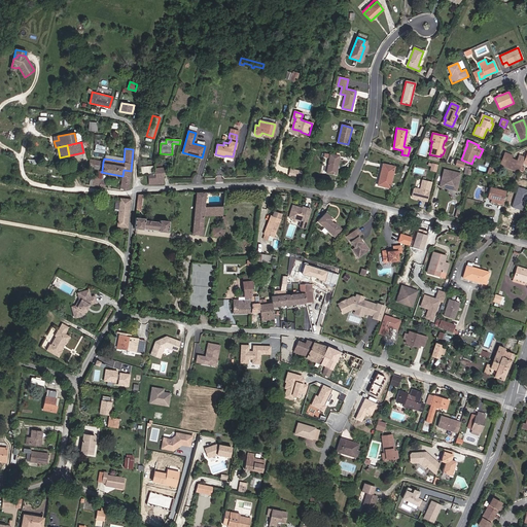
[(519,172),(523,163),(525,157),(520,155),(518,162),(511,159),(512,155),(504,152),(499,165),(519,172)]
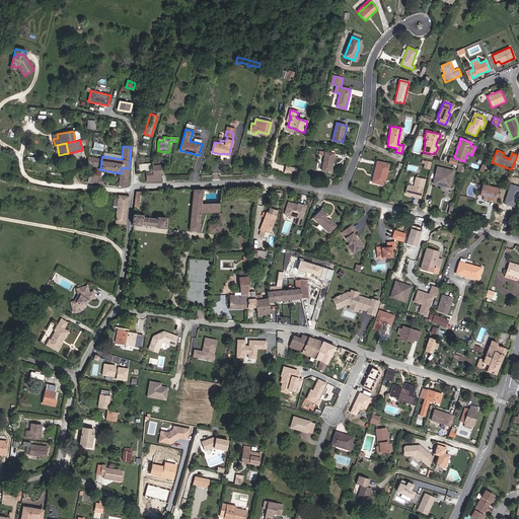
[(331,172),(335,154),(319,151),(319,155),(324,156),(322,170),(331,172)]
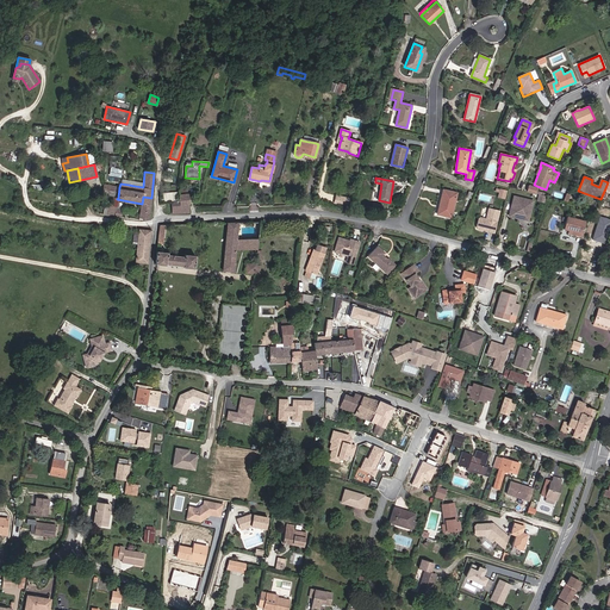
[(118,198),(119,187),(104,184),(103,195),(118,198)]
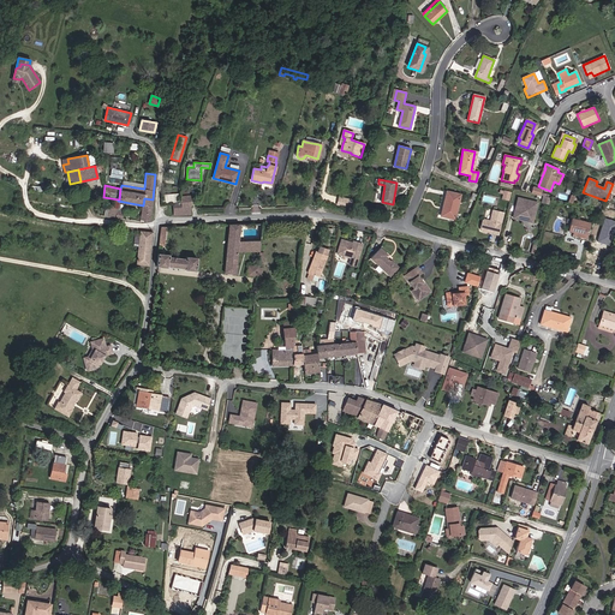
[(455,220),(460,195),(447,191),(443,208),(445,208),(443,210),(442,209),(441,216),(455,220)]
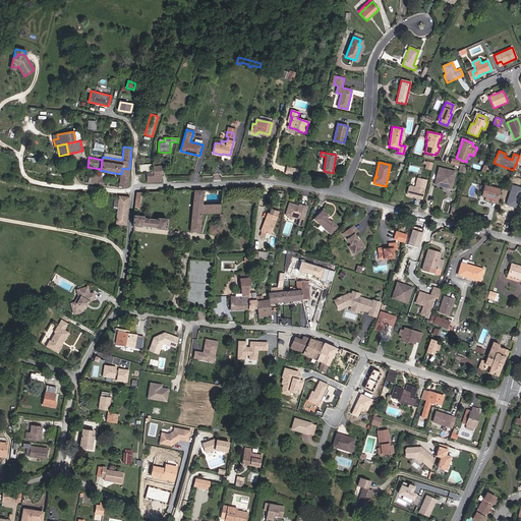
[(152,171),(152,164),(137,165),(137,172),(146,172),(147,182),(162,182),(162,175),(154,176),(153,171),(152,171)]
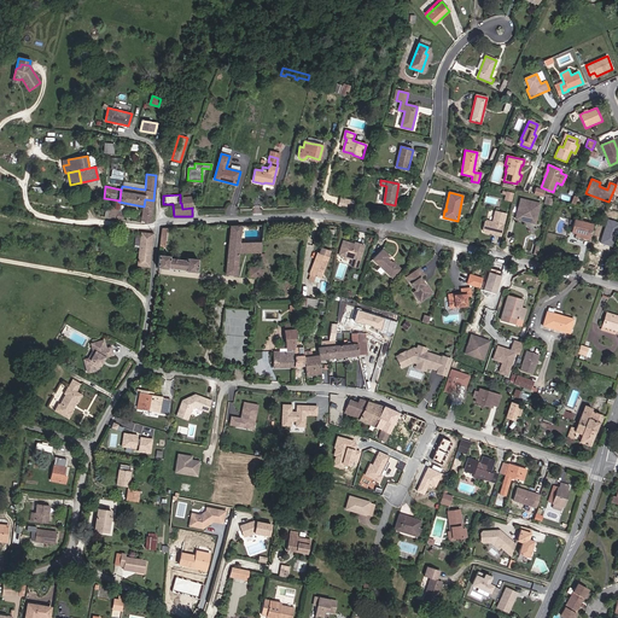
[(192,208),(191,197),(190,197),(181,197),(181,198),(181,203),(182,209),(192,208)]
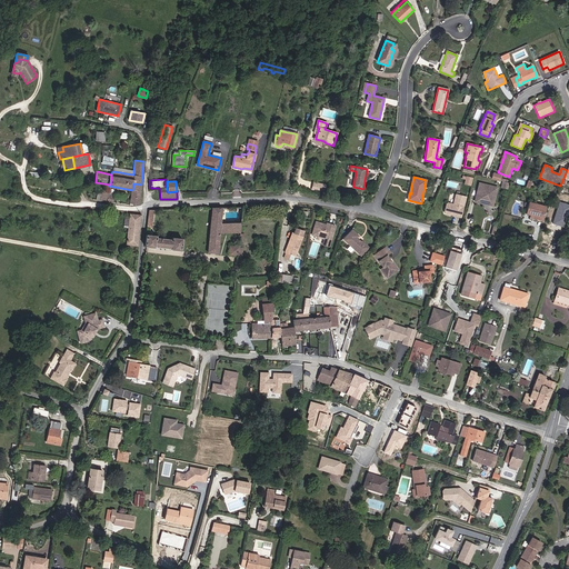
[(323,192),(326,186),(315,182),(313,190),(323,192)]
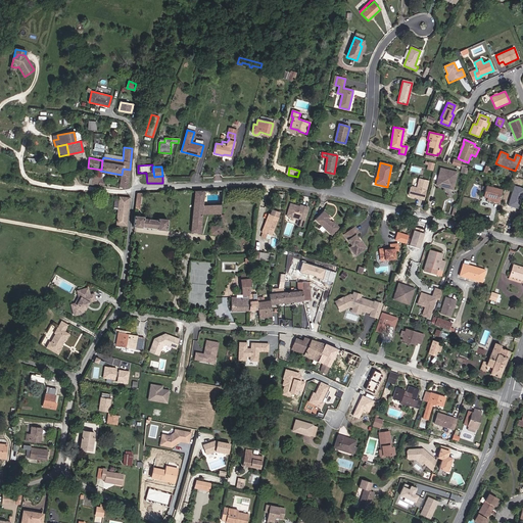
[(130,170),(123,169),(122,175),(120,187),(127,188),(130,170)]
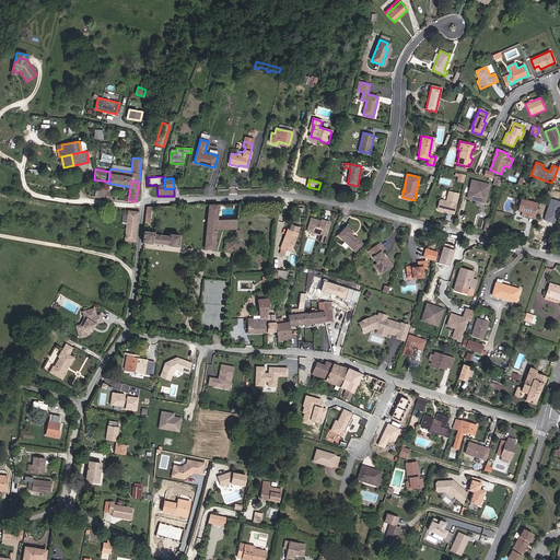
[(486,200),(489,185),(471,181),(467,198),(474,200),(477,198),(486,200)]
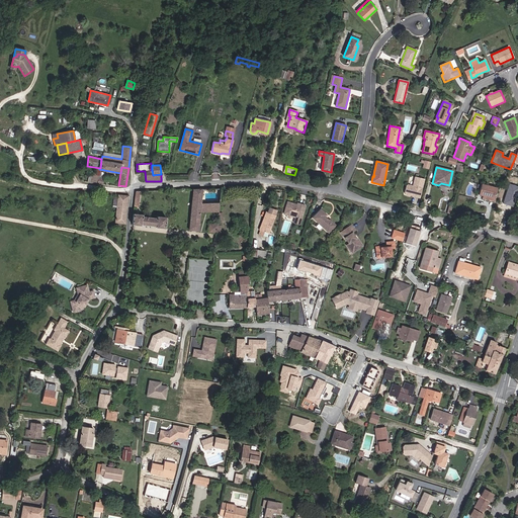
[(420,197),(424,179),(415,177),(412,185),(408,184),(406,185),(405,192),(405,194),(411,195),(413,194),(415,195),(415,196),(420,197)]
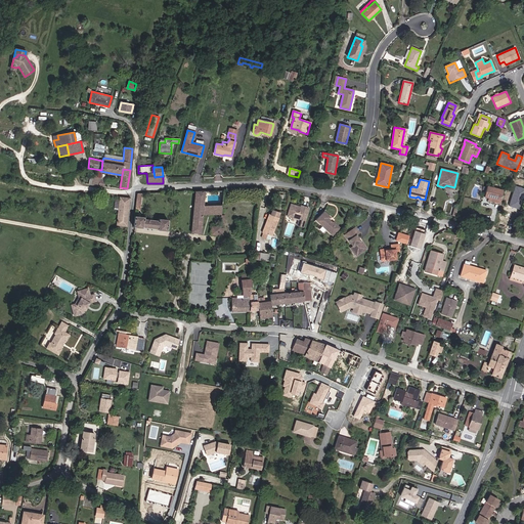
[(499,201),(503,190),(486,186),(484,197),(488,198),(499,201)]
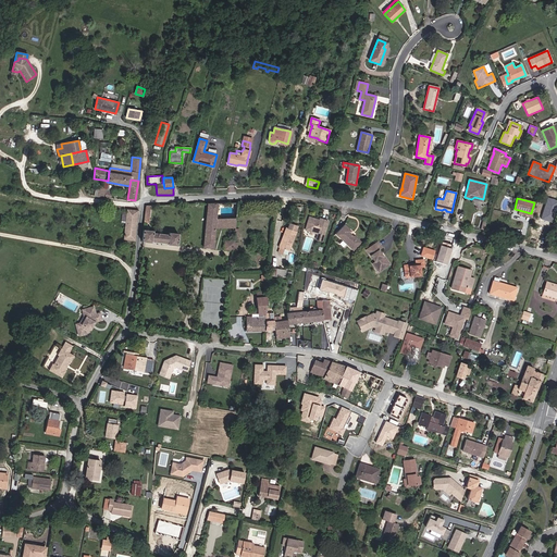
[(215,219),(218,203),(208,203),(203,247),(213,248),(215,227),(215,219)]
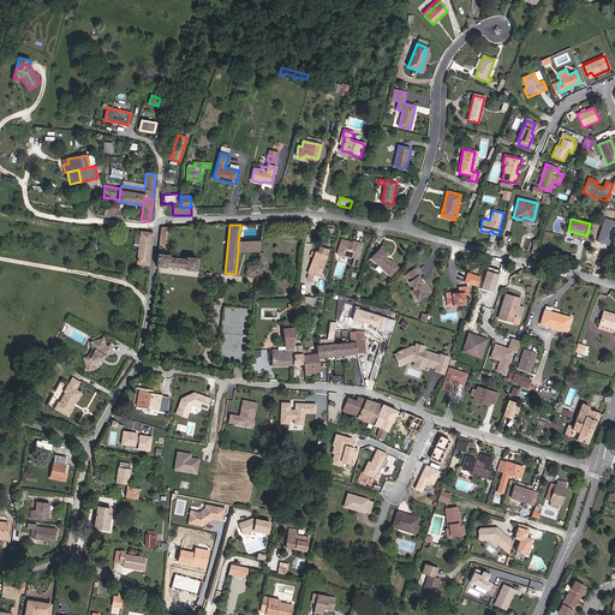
[(127,242),(129,234),(115,232),(114,239),(127,242)]
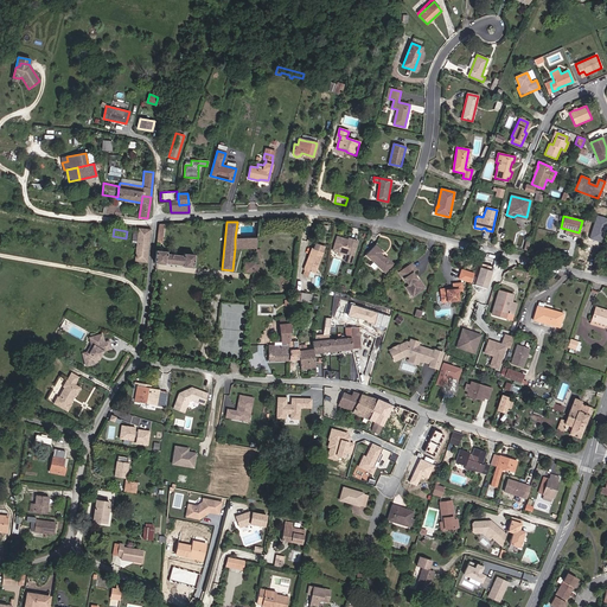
[(146,262),(149,230),(139,229),(139,231),(136,243),(135,261),(146,262)]
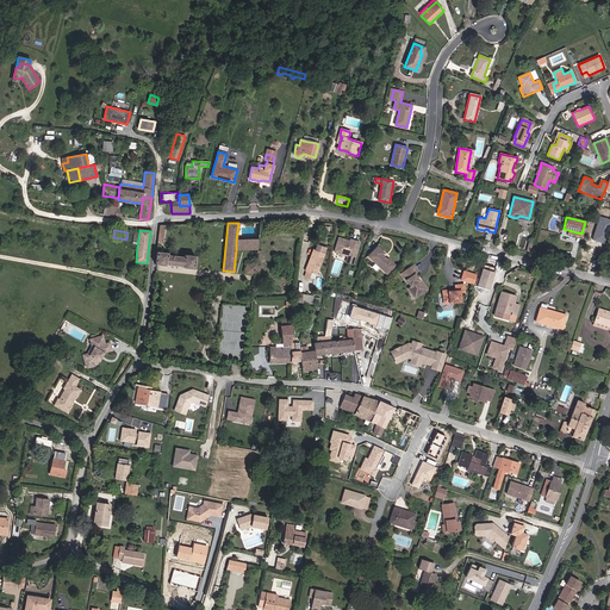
[(353,265),(360,242),(350,240),(349,241),(338,237),(334,251),(348,256),(346,262),(353,265)]
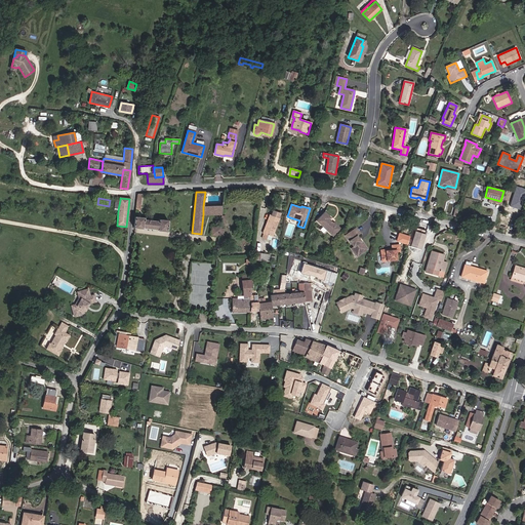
[(221,214),(223,205),(203,206),(203,214),(221,214)]
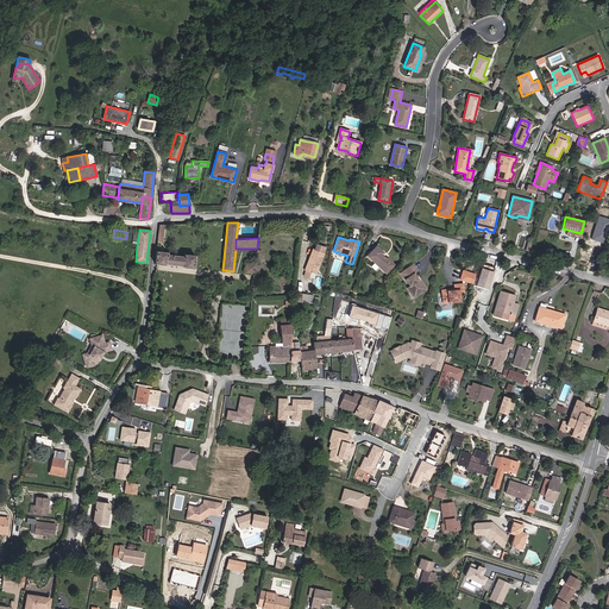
[(309,272),(316,275),(324,253),(322,253),(325,249),(315,245),(314,250),(312,249),(307,262),(308,264),(308,265),(306,265),(305,270),(306,271),(309,272)]
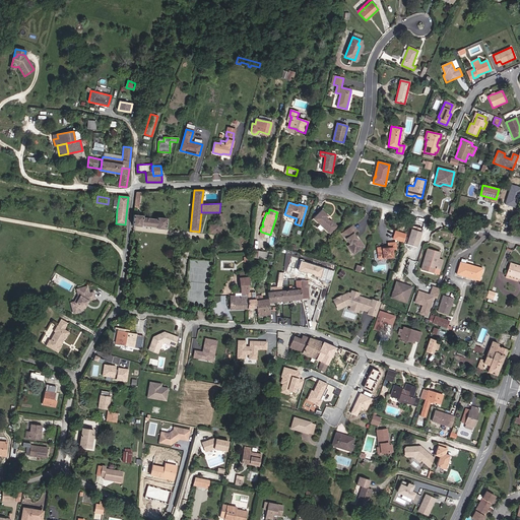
[(330,235),(337,226),(330,219),(330,220),(326,217),(328,215),(321,209),(313,218),(330,235)]
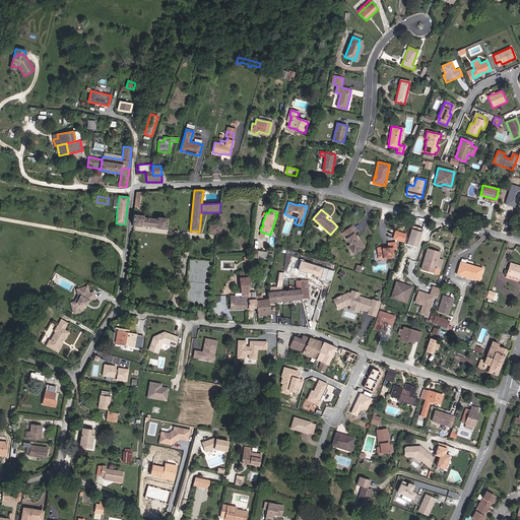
[(165,229),(167,218),(157,217),(157,219),(142,217),(142,215),(133,214),(132,225),(133,225),(141,226),(141,225),(147,226),(156,226),(156,228),(165,229)]
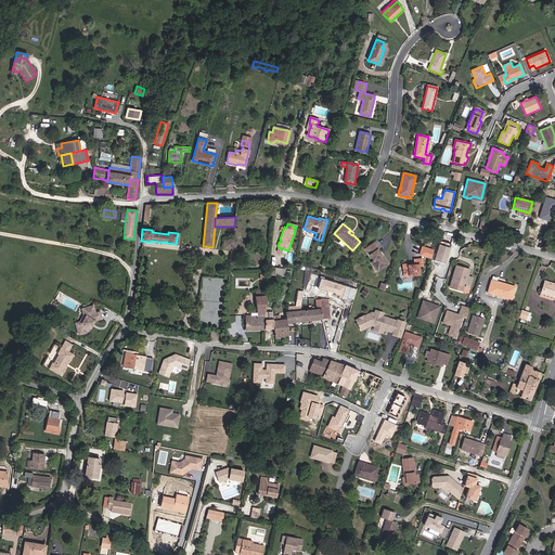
[(232,249),(233,241),(224,240),(223,248),(232,249)]
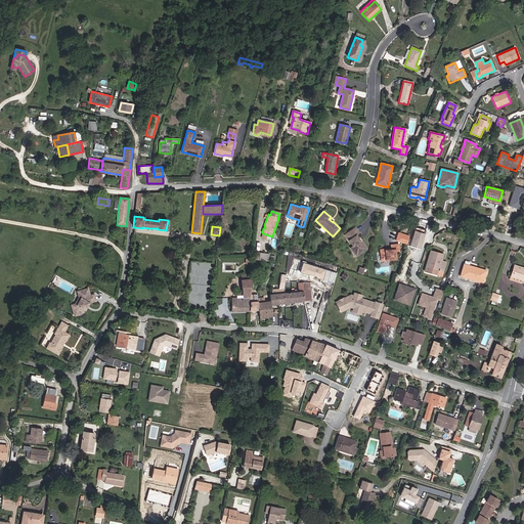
[(359,239),(356,234),(359,232),(355,227),(345,234),(353,247),(351,248),(356,256),(366,249),(361,241),(360,242),(359,243),(357,241),(359,239)]
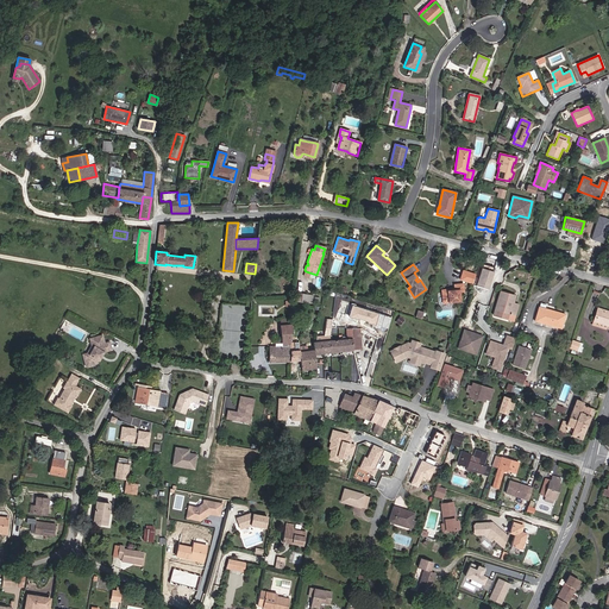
[(488,289),(491,276),(495,268),(483,264),(477,286),(488,289)]
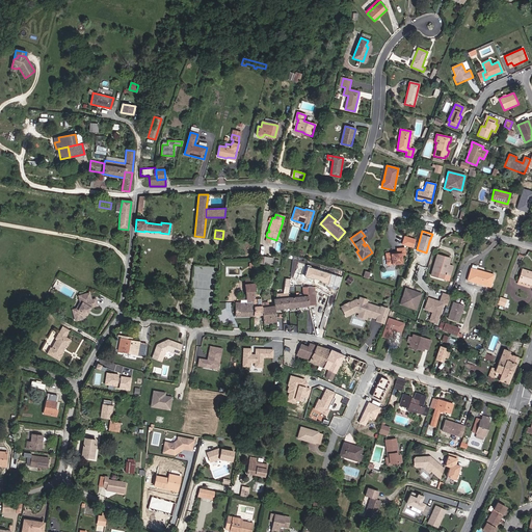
[(405,255),(404,247),(397,248),(397,251),(397,254),(395,254),(395,253),(386,254),(387,265),(402,263),(401,255),(405,255)]
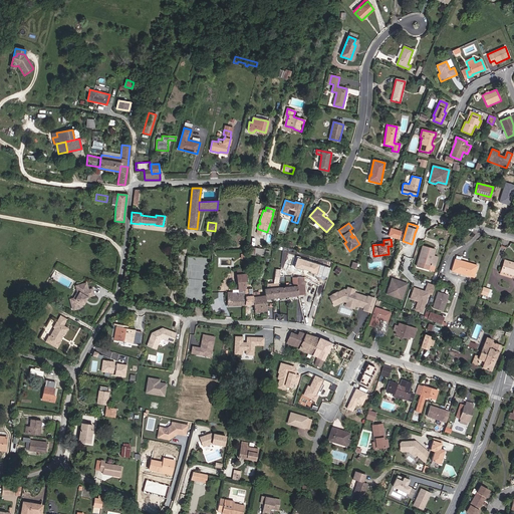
[(430,255),(432,249),(423,246),(417,266),(425,268),(426,264),(430,264),(434,266),(437,257),(433,256),(430,255)]
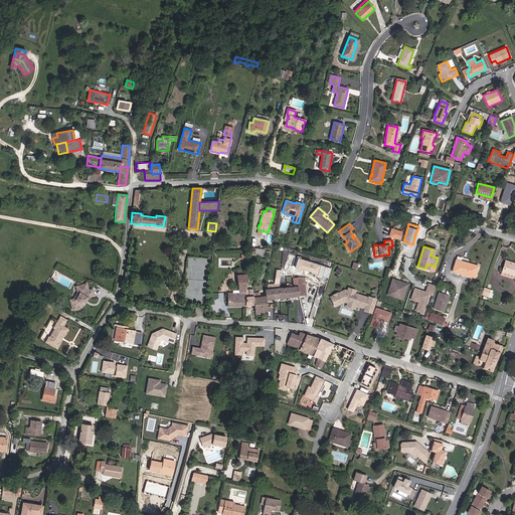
[(326,267),(300,260),(297,270),(323,278),(323,277),(326,267)]
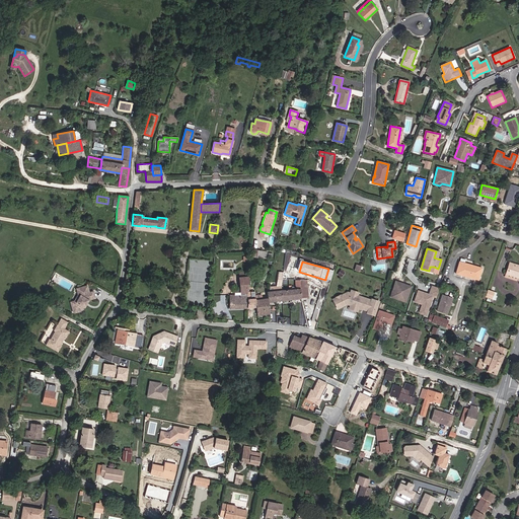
[(478,280),(482,268),(466,264),(465,266),(464,266),(464,263),(459,262),(456,274),(478,280)]
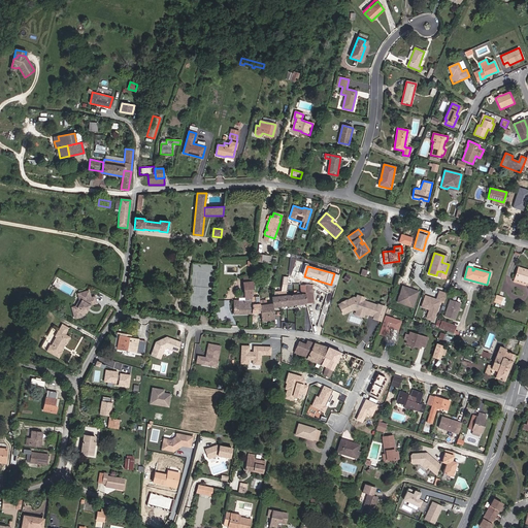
[(527,282),(527,270),(519,268),(514,282),(525,285),(526,282),(527,282)]
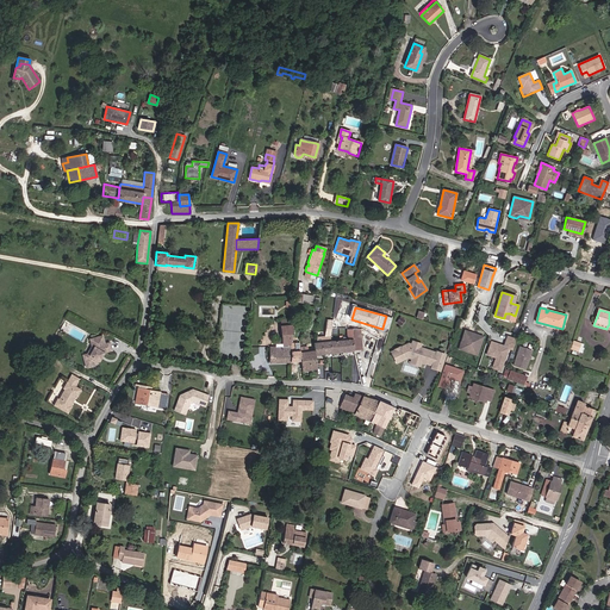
[(393,318),(386,316),(383,328),(390,330),(393,318)]
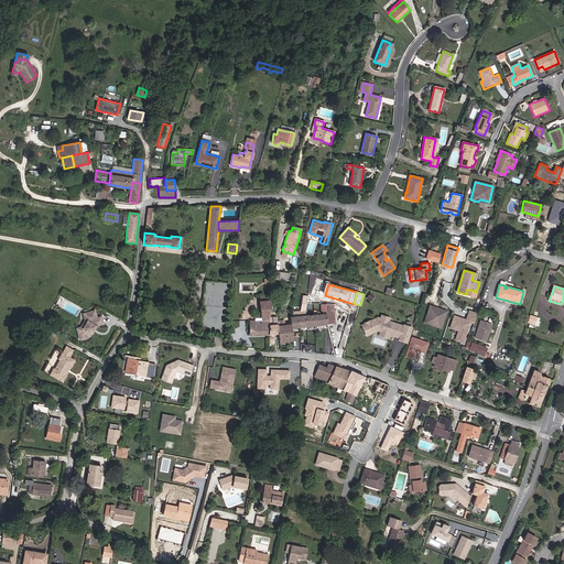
[(269,317),(271,301),(270,301),(260,302),(261,318),(255,318),(255,321),(250,321),(250,336),(269,335),(269,317)]
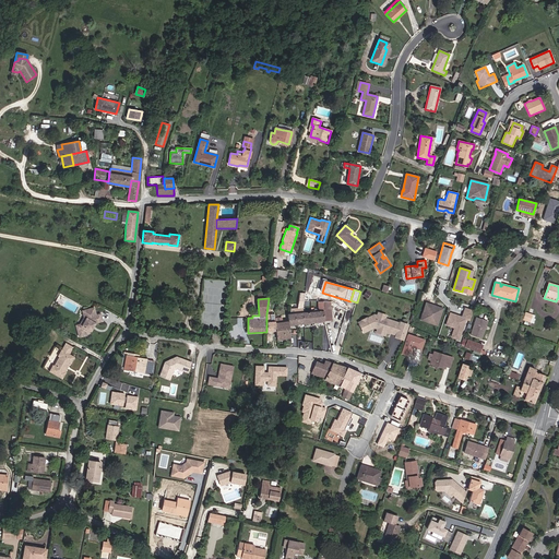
[(332,320),(331,308),(331,301),(321,301),(314,301),(316,307),(316,309),(316,311),(313,311),(302,312),(295,313),(289,314),(287,314),(288,321),(288,325),(296,324),(332,320)]
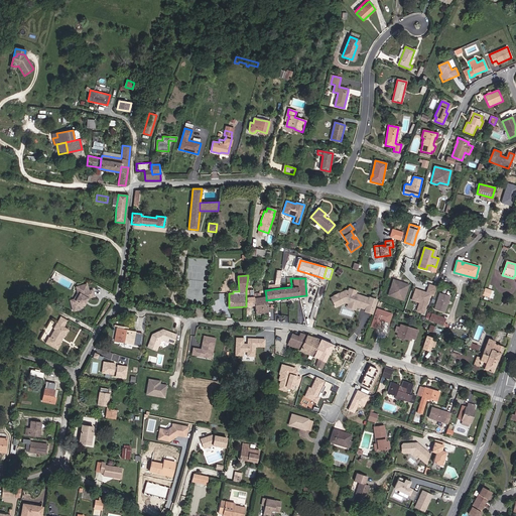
[(403,300),(408,285),(402,283),(402,284),(398,282),(398,281),(393,279),(390,288),(395,290),(393,296),(403,300)]
